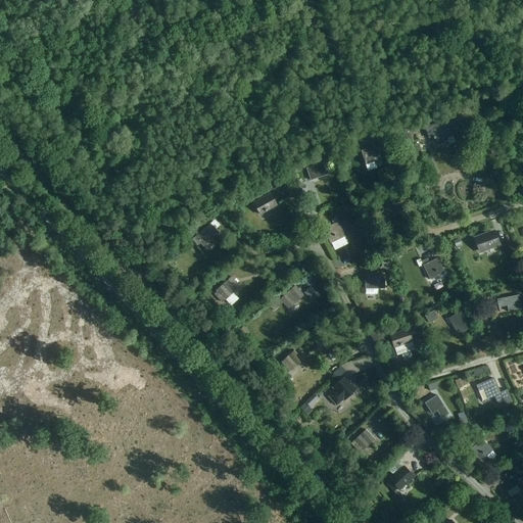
[(447,120),(424,127),(425,130),(428,139),(433,137),(435,142),(446,138),(448,144),(455,142),(448,123),(447,120)]
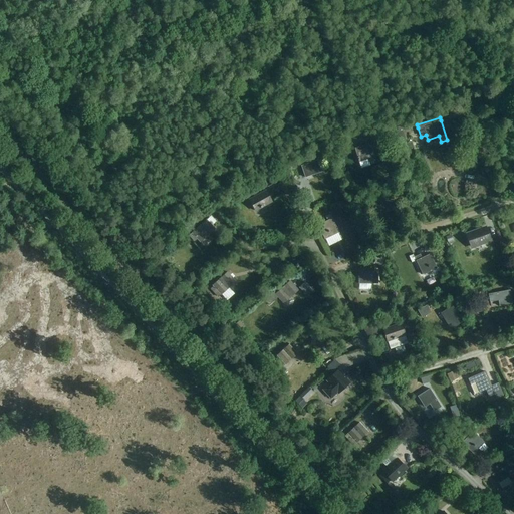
[(408,137),(404,124),(397,127),(400,139),(408,137)]
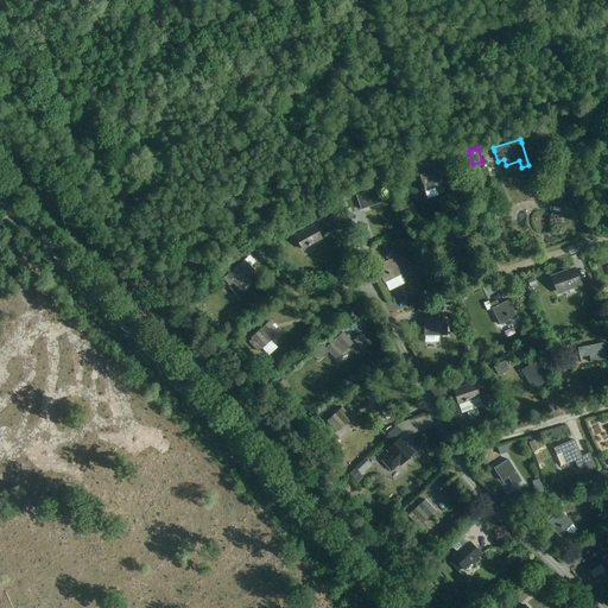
[(438,169),(419,175),(424,191),(435,189),(436,192),(444,189),(438,169)]
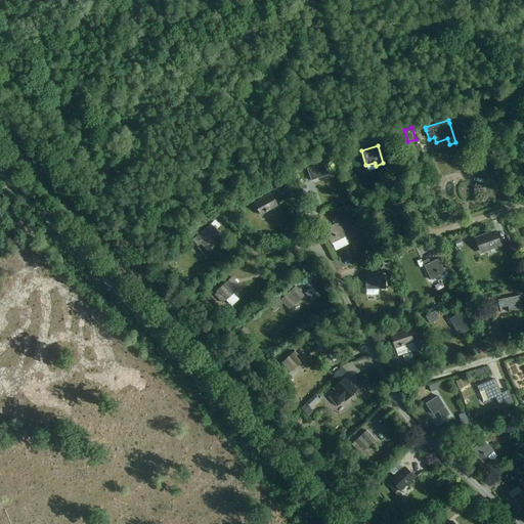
[(323,163),(306,169),(310,181),(328,175),(323,164),(323,163)]
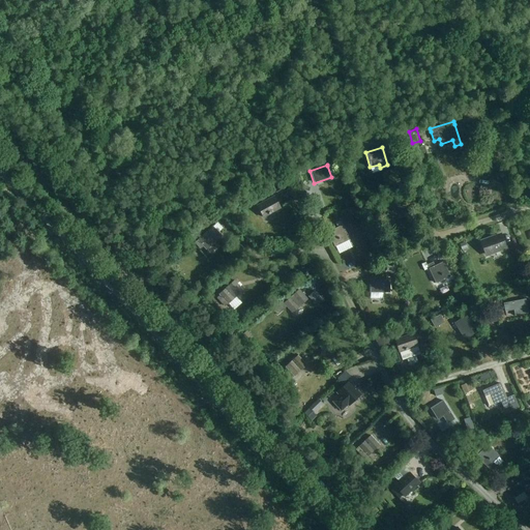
[(284,192),(281,186),(274,189),(277,195),(284,192)]
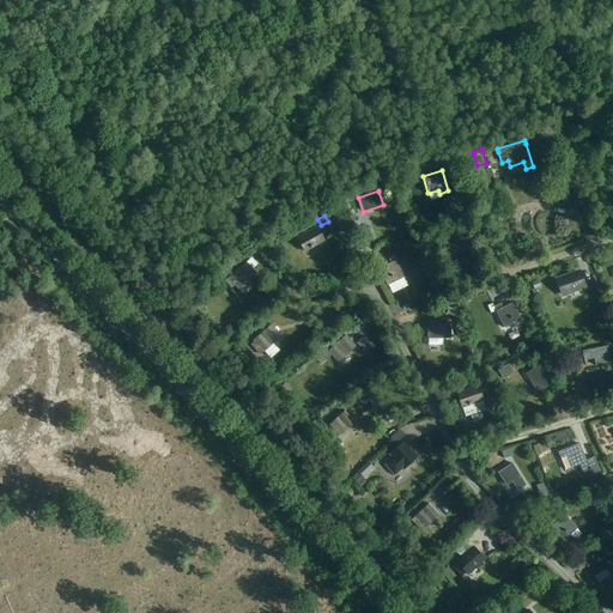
[(325,241),(316,226),(296,238),(304,252),(325,241)]
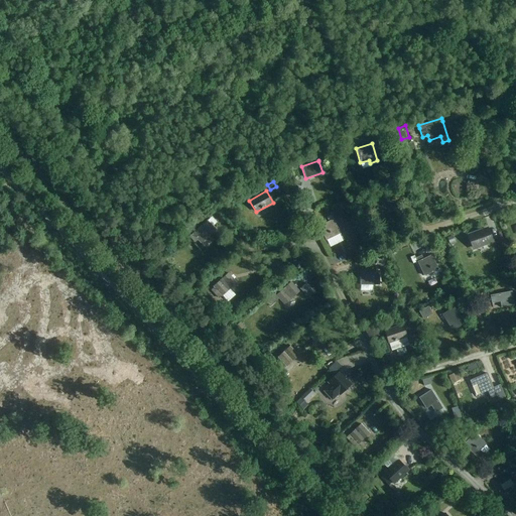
[(377,218),(393,211),(389,201),(373,208),(377,218)]
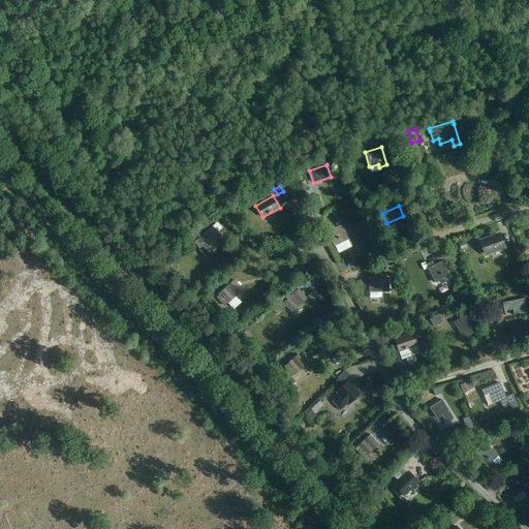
[(334,246),(349,239),(342,224),(327,231),(334,246)]
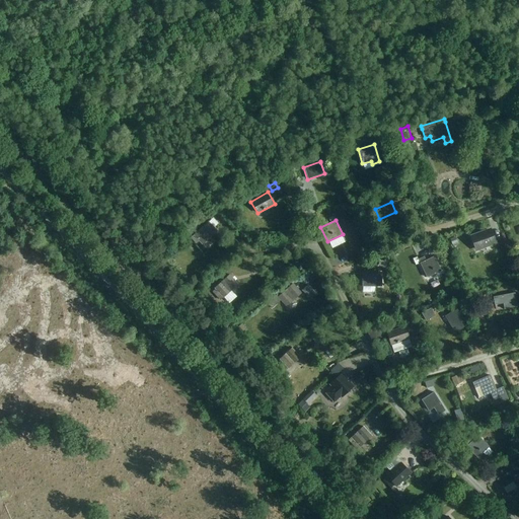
[(202,244),(217,231),(214,227),(208,221),(194,235),(191,238),(196,244),(199,241),(202,244)]
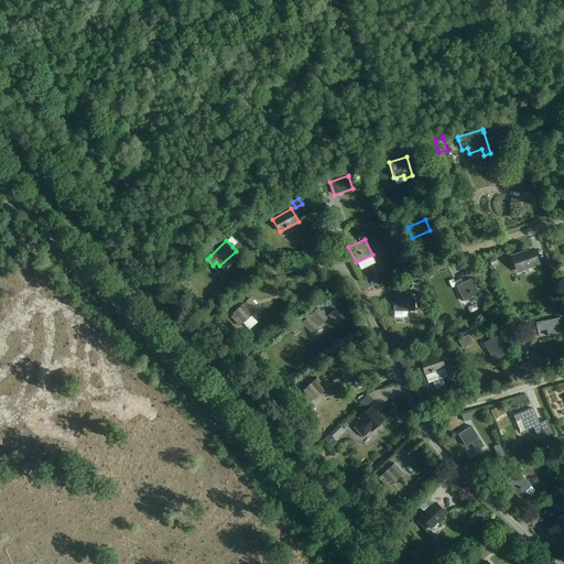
[(533,248),(511,256),(517,273),(539,264),(533,248)]
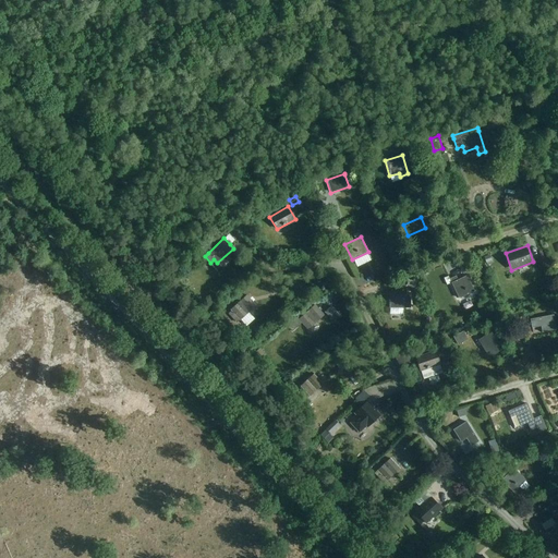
[(456,276),(449,279),(459,299),(474,291),(466,275),(458,280),(456,276)]
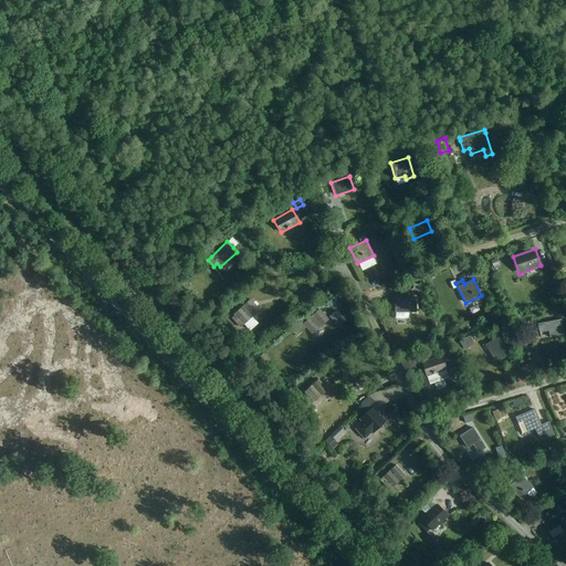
[(416,296),(395,296),(395,312),(416,312),(416,296)]
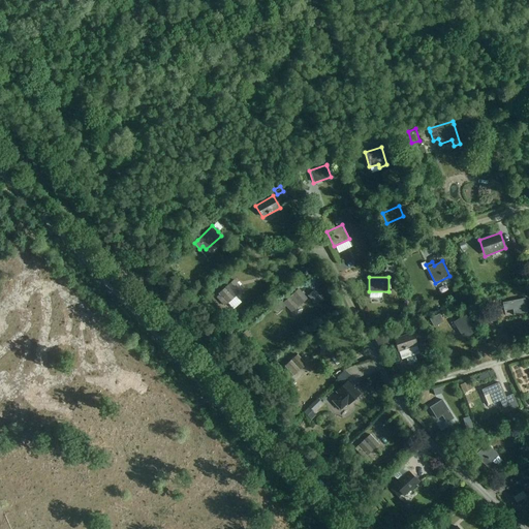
[(243,289),(234,280),(218,293),(221,298),(219,300),(224,306),(243,289)]
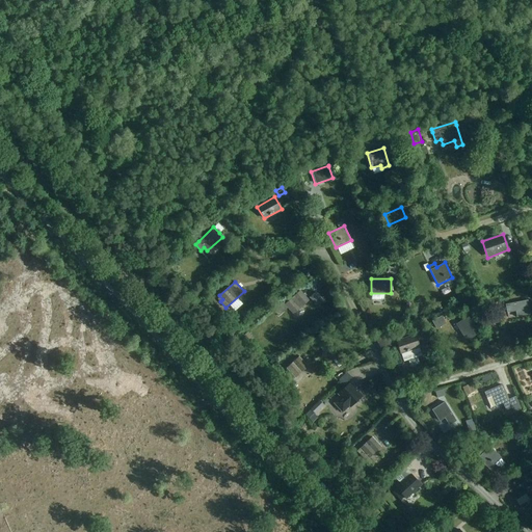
[(299,291),(284,304),(293,314),(309,300),(299,291)]
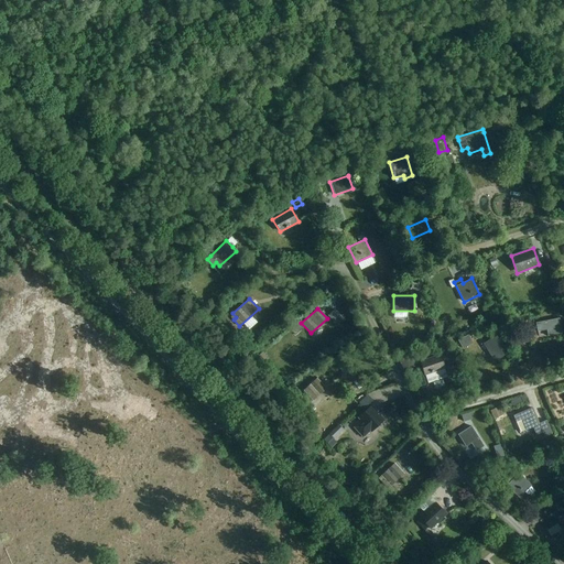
[(334,310),(328,315),(336,323),(342,317),(334,310)]
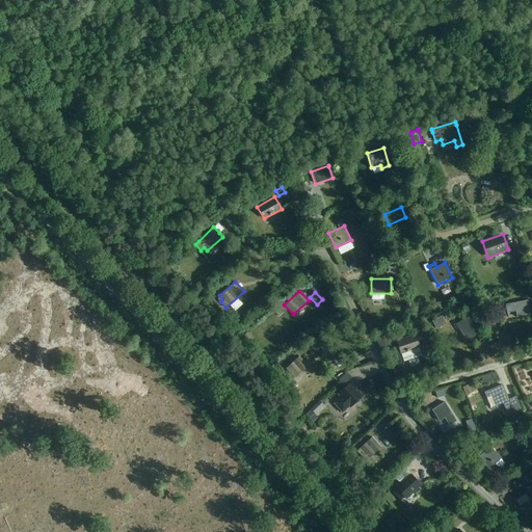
[(531,314),(528,299),(505,303),(507,313),(514,311),(516,317),(531,314)]
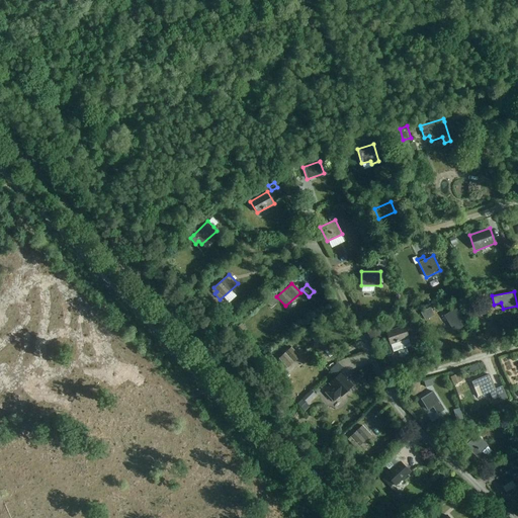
[(459,306),(459,307),(465,303),(461,295),(454,299),(458,307),(459,306)]
